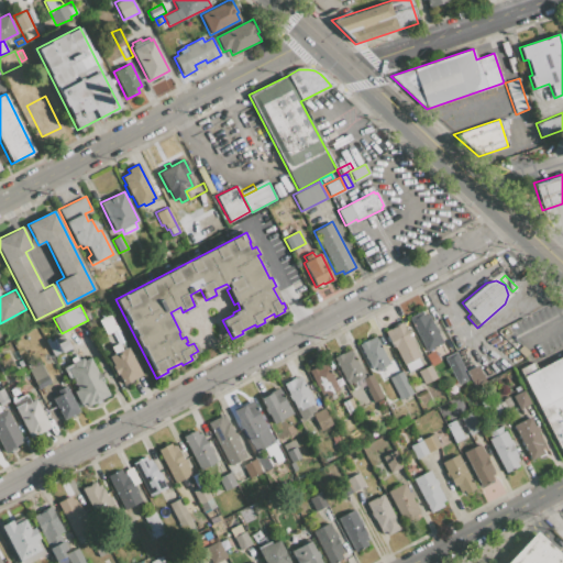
[(443,342),(426,352),(408,318),(420,311),(422,316),(428,313),(443,342)]
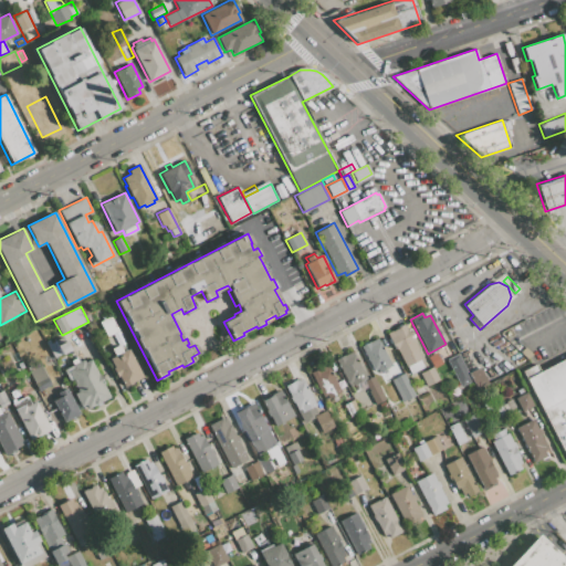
[(386,333),(405,324),(422,358),(419,359),(423,367),(410,374),(397,348),(395,349),(386,333)]
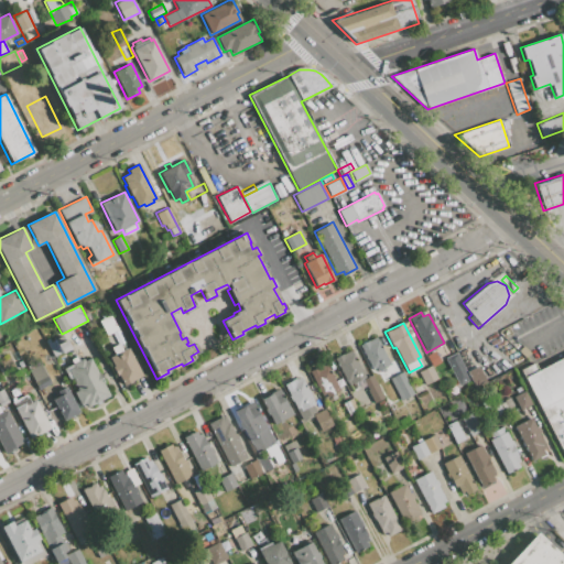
[(46,343),(62,334),(69,348),(54,357),(46,343)]
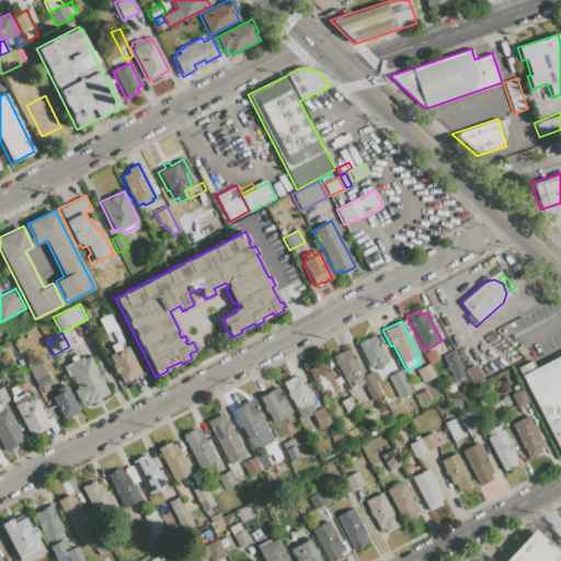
[(494,333),(510,347),(505,353),(490,338),(494,333)]
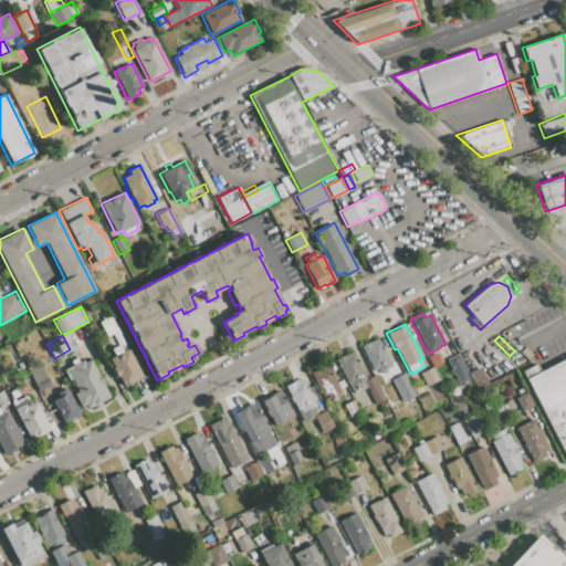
[(359,346),(377,337),(391,365),(385,368),(387,373),(384,374),(381,370),(378,373),(376,369),(373,370),(359,346)]
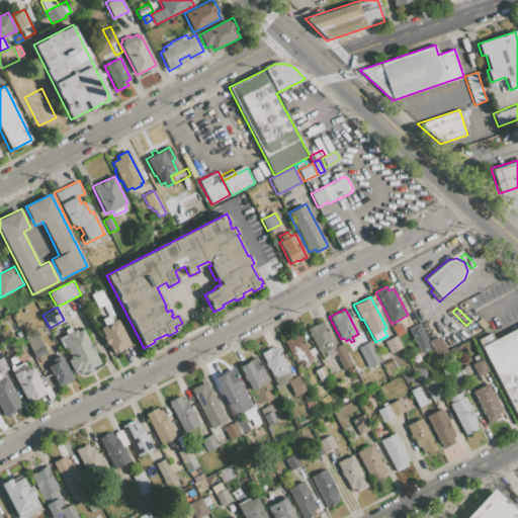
[(100,329),(105,326),(102,319),(109,315),(113,322),(117,320),(131,345),(111,354),(108,347),(109,347),(108,344),(105,345),(101,338),(104,336),(100,329)]
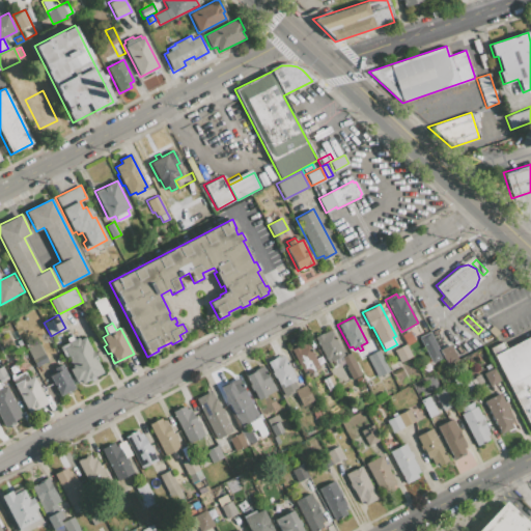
[(491,326),(500,335),(496,339),(486,331),(491,326)]
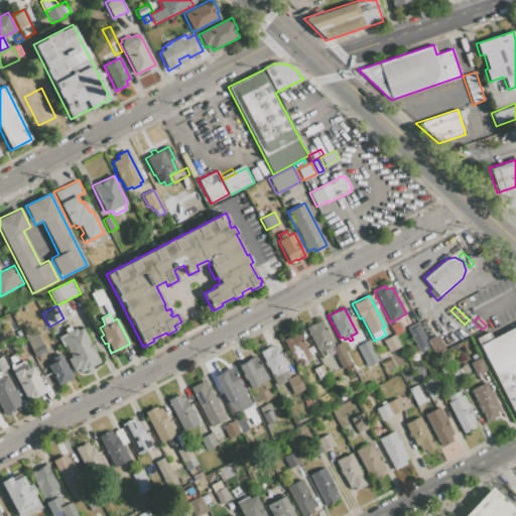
[(305,328),(320,319),(325,329),(326,328),(334,345),(318,353),(305,328)]
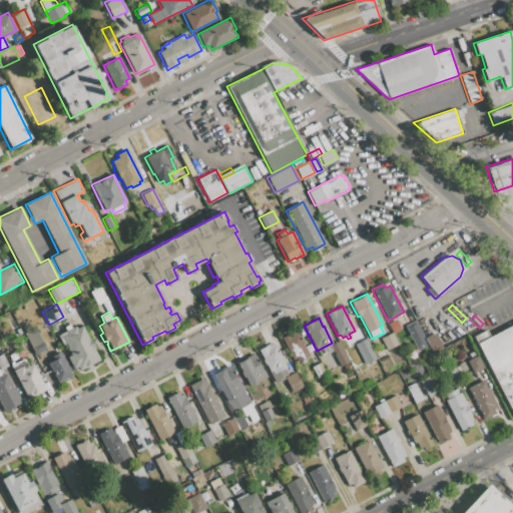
[(388,323),(395,319),(401,330),(393,334),(388,323)]
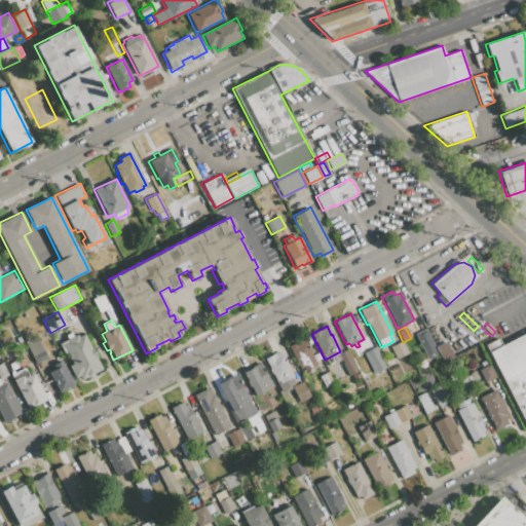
[(53,333),(61,329),(66,338),(59,341),(53,333)]
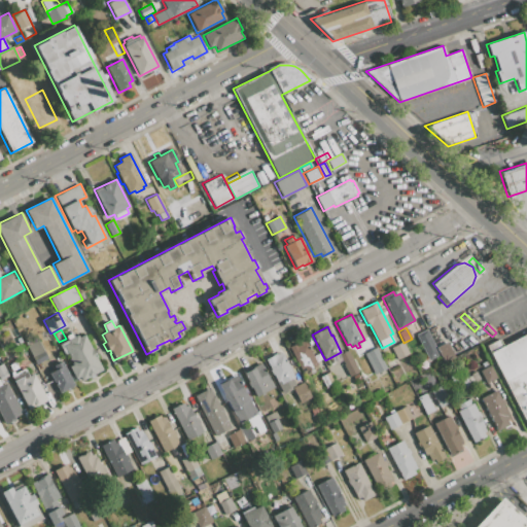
[(416,335),(426,329),(435,348),(425,353),(416,335)]
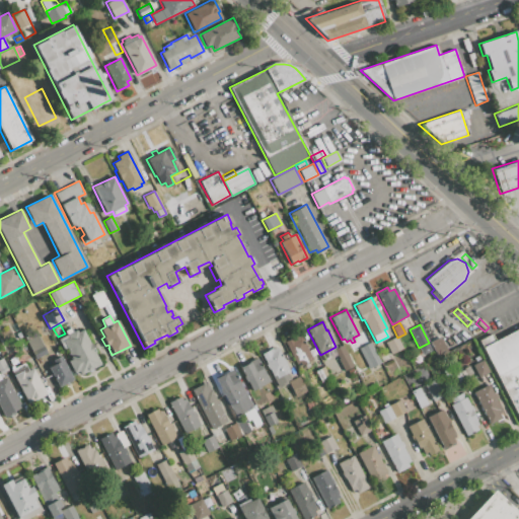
[(441,325),(453,348),(448,350),(437,327),(441,325)]
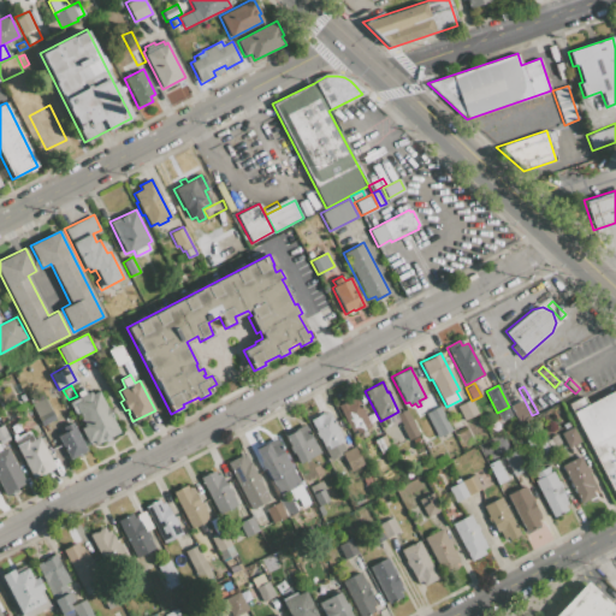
[(67,401),(90,390),(92,394),(98,390),(107,408),(108,407),(114,418),(112,418),(119,432),(93,445),(90,440),(86,443),(78,428),(86,426),(76,409),(72,410),(67,401)]
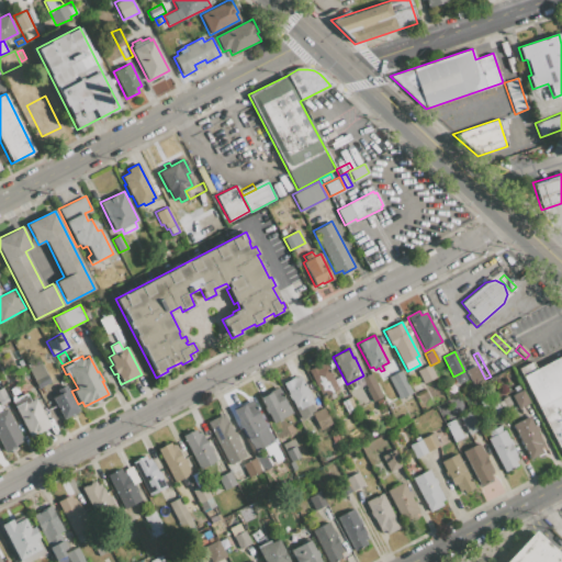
[(561,449),(517,369),(531,361),(537,370),(561,356),(561,449)]
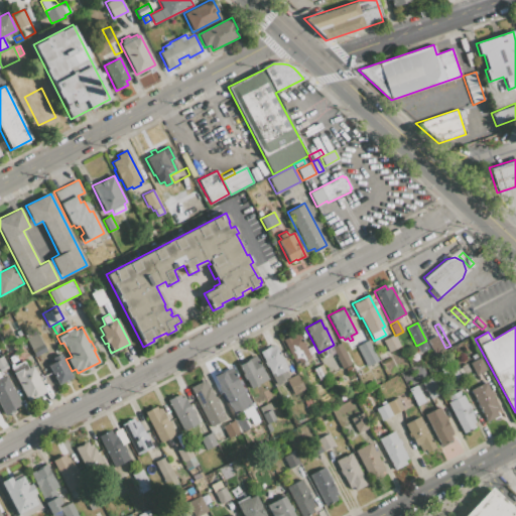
[(25,338),(36,332),(46,351),(34,357),(25,338)]
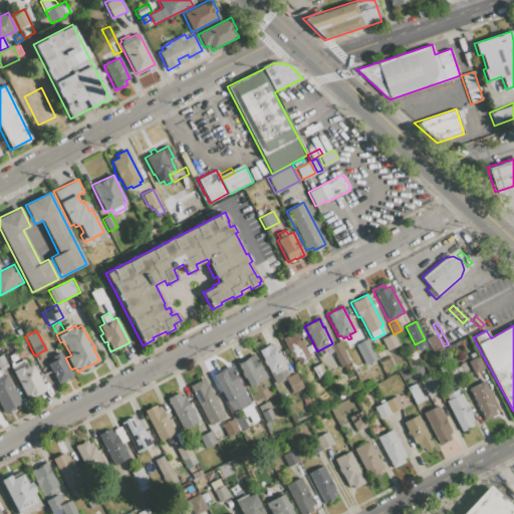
[(282,338),(296,331),(309,355),(294,363),(282,338)]
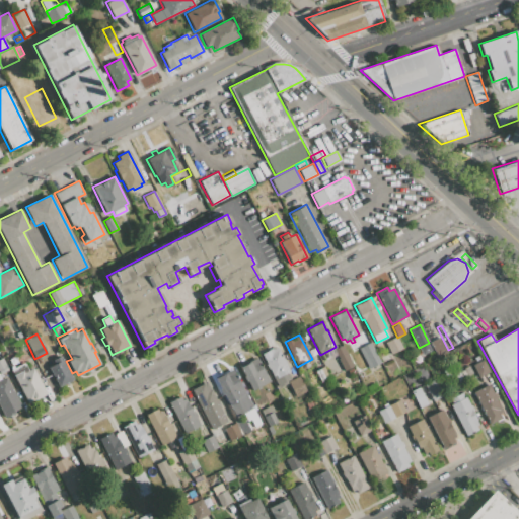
[(385,342),(395,337),(402,349),(391,355),(385,342)]
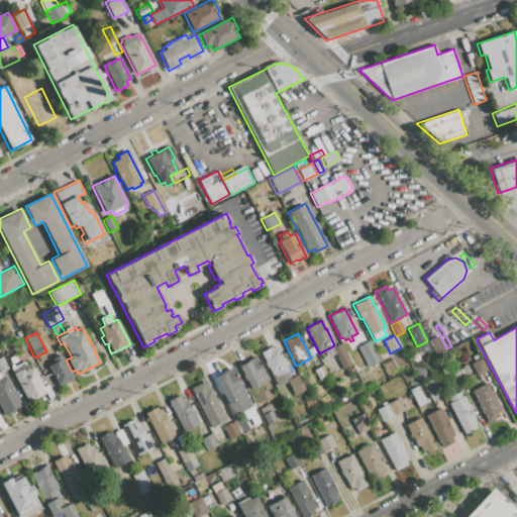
[(428,340),(438,335),(445,349),(435,354),(428,340)]
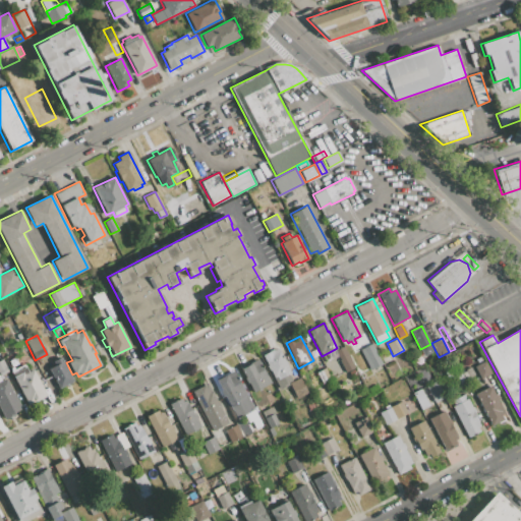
[(359,349),(371,343),(383,363),(369,370),(359,349)]
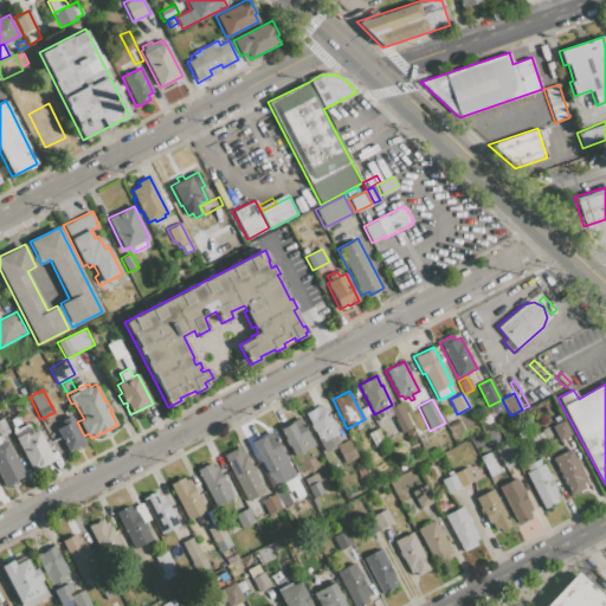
[(389,407),(399,403),(412,427),(401,433),(394,419),(395,419),(389,407)]
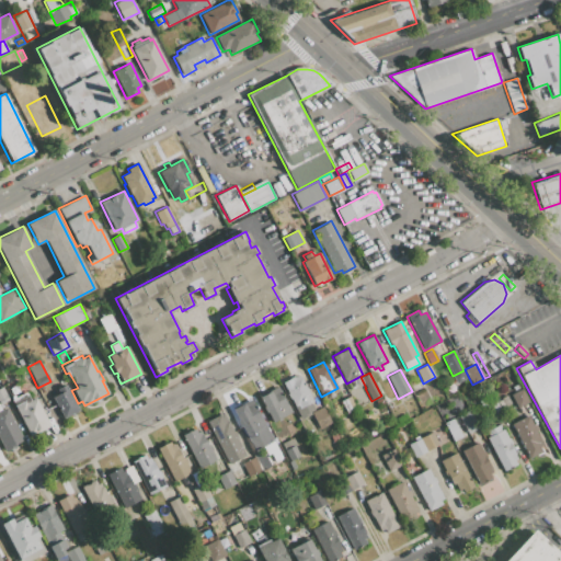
[(282,381),(294,376),(295,377),(299,375),(304,384),(304,382),(313,402),(297,410),(290,398),(289,399),(286,393),(288,392),(282,381)]
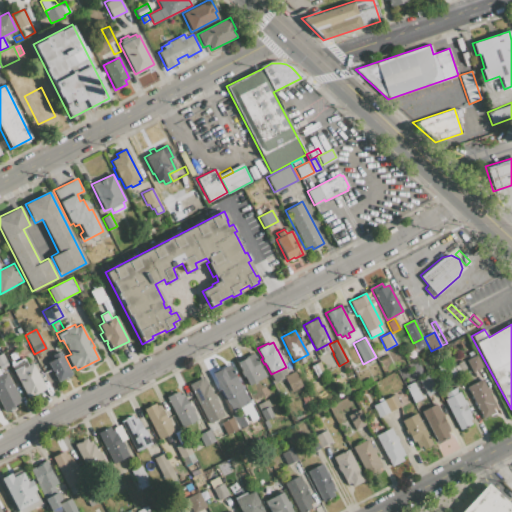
[(0,347),(8,364),(0,368),(0,347)]
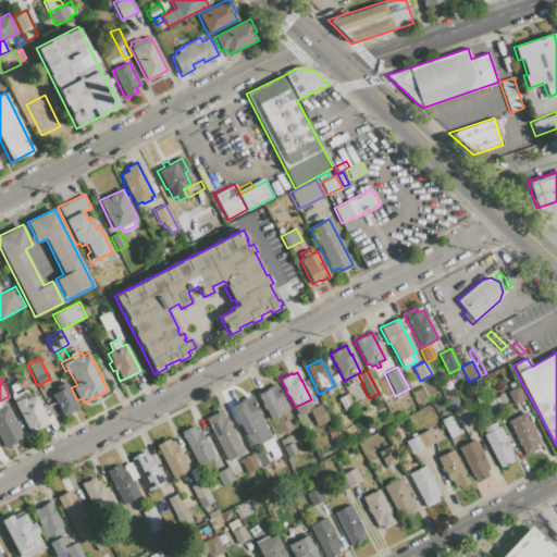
[(51,394),(59,391),(57,385),(65,381),(78,407),(62,416),(51,394)]
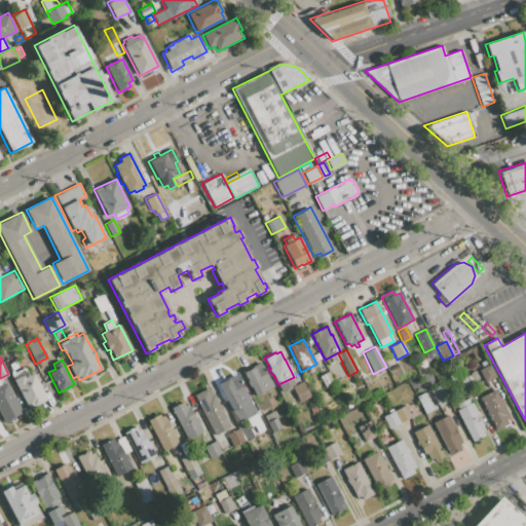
[(242,372),(253,367),(252,366),(259,362),(266,375),(268,374),(274,386),(255,397),(250,386),(249,387),(246,381),(248,381),(242,372)]
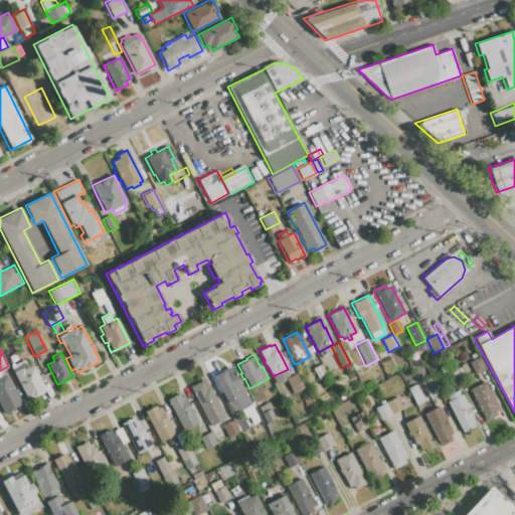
[(468,361),(478,356),(485,369),(475,374),(468,361)]
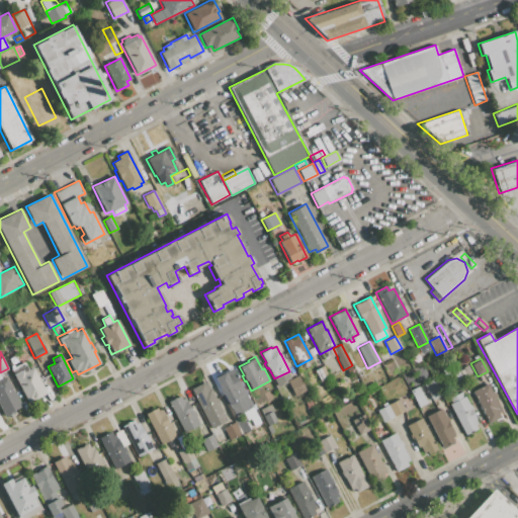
[(27,403),(10,368),(23,361),(28,369),(32,367),(46,394),(27,403)]
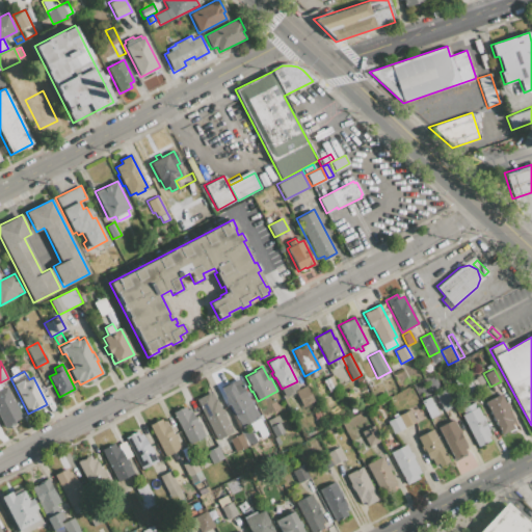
[(323,380),(331,375),(339,388),(329,393),(323,380)]
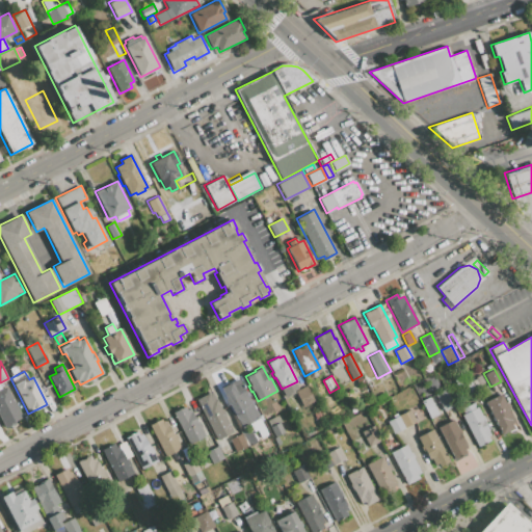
[(356,380),(363,377),(366,382),(360,386),(356,380)]
